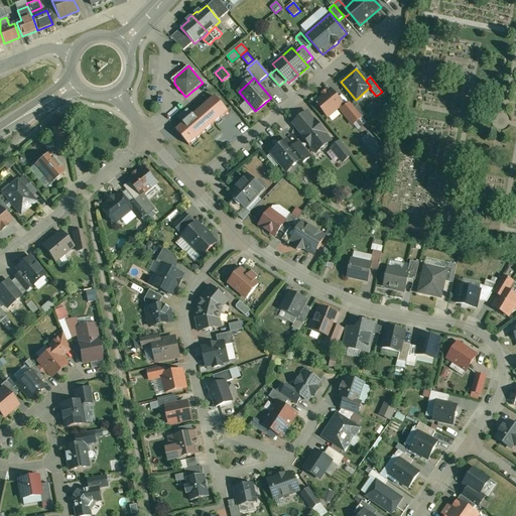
[(331,90),(315,102),(328,117),(343,104),(331,90)]
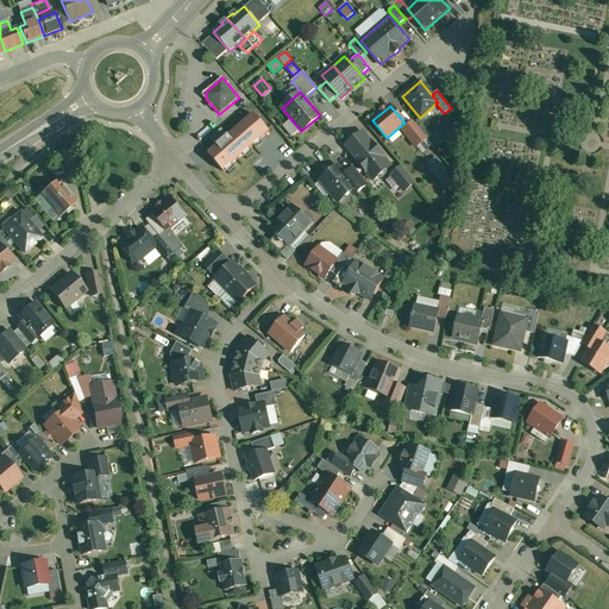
[(201,155),(219,175),(269,133),(251,112),(226,133),(221,129),(209,138),(214,144),(201,155)]
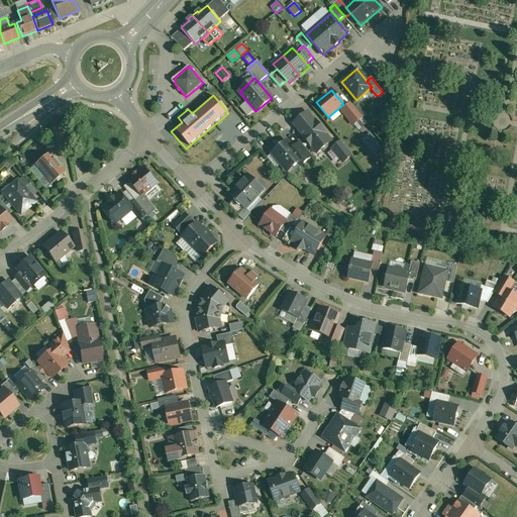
[(351,103),(342,111),(353,124),(363,117),(355,108),(351,103)]
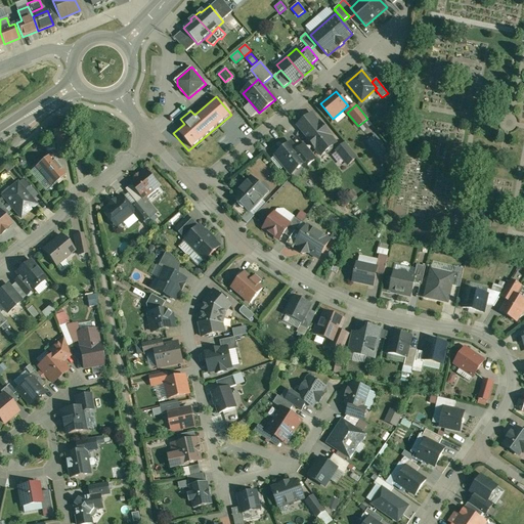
[(370,116),(363,107),(360,110),(367,119),(370,116)]
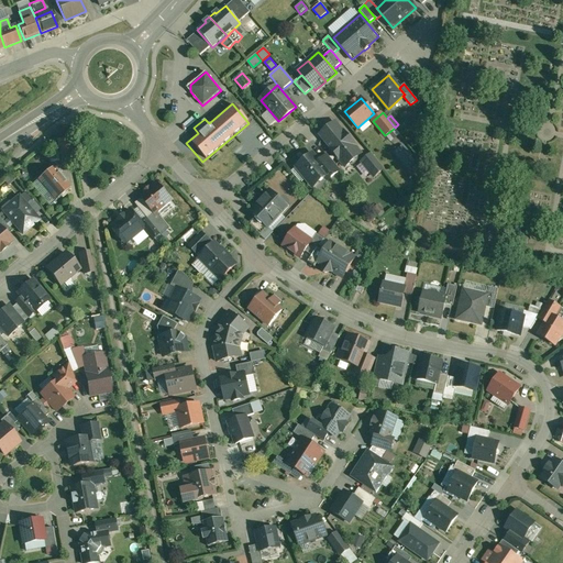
[(342,132),(334,122),(320,134),(331,148),(330,148),(345,166),(350,163),(352,163),(356,159),(356,157),(361,154),(354,145),(355,145),(343,131),(342,132)]
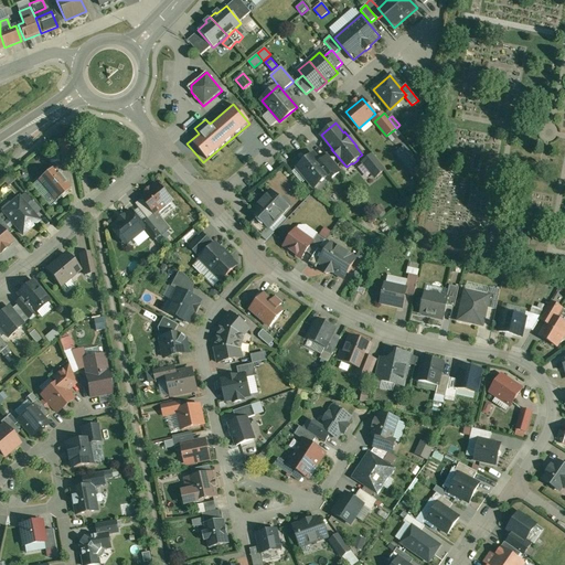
[(70,145),(59,147),(62,166),(73,163),(70,145)]
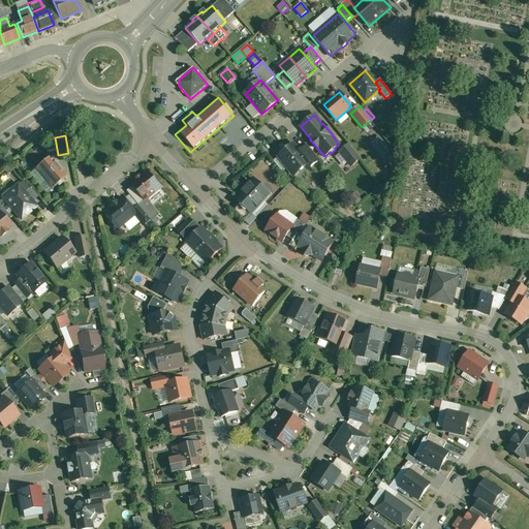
[(378,136),(370,143),(382,158),(391,152),(378,136)]
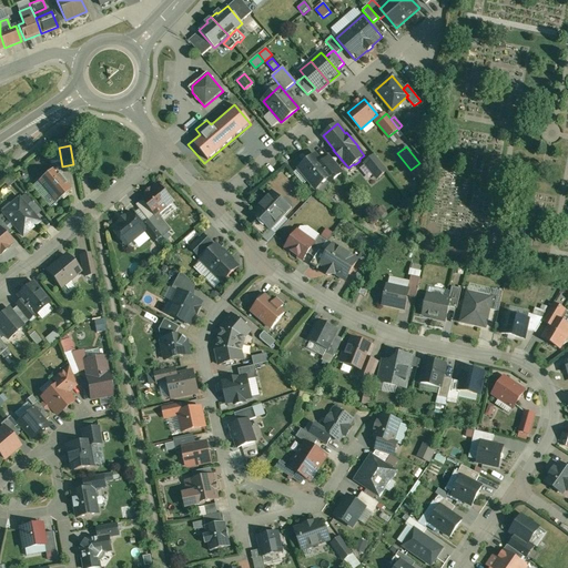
[(387,171),(374,155),(365,163),(377,179),(387,171)]
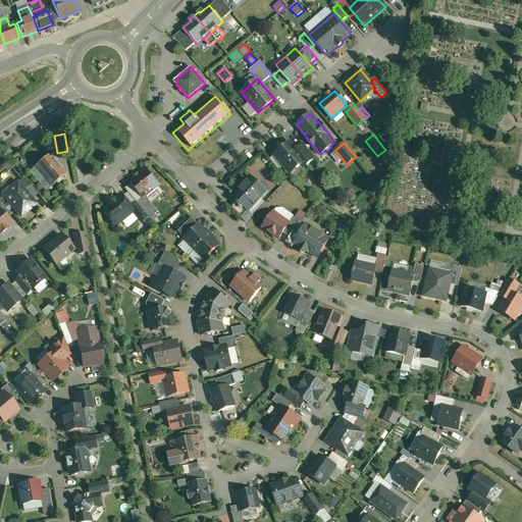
[(314,158),(303,144),(296,150),(305,161),(307,164),(314,158)]
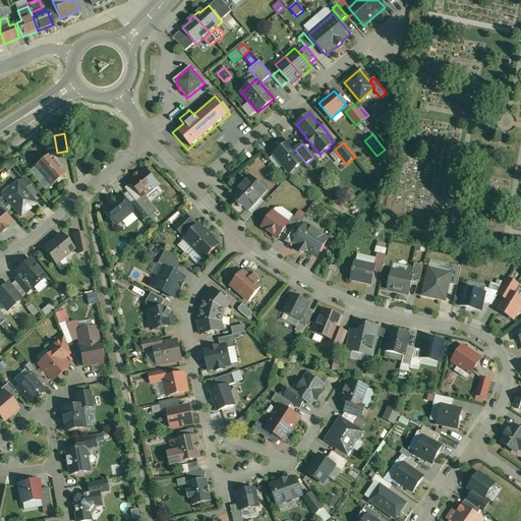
[(291,148),(285,147),(285,146),(274,155),(288,172),(294,167),(297,167),(304,161),(295,150),(292,147),(291,148)]
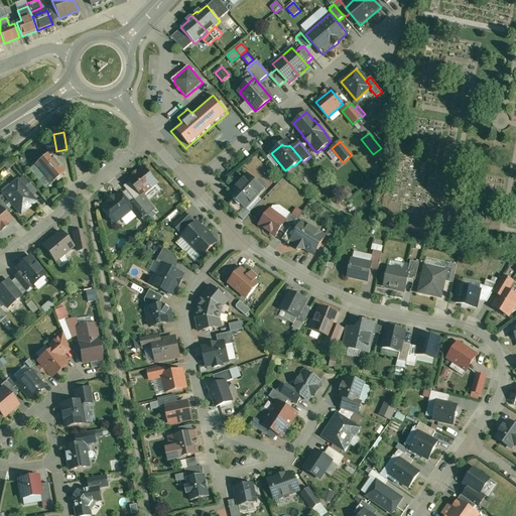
[(48,153),(34,165),(51,184),(65,172),(48,153)]
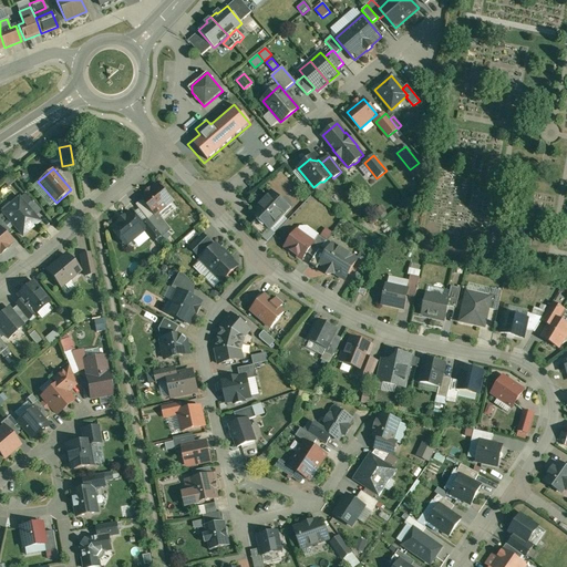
[(158,184),(141,198),(142,199),(155,215),(172,202),(158,184)]
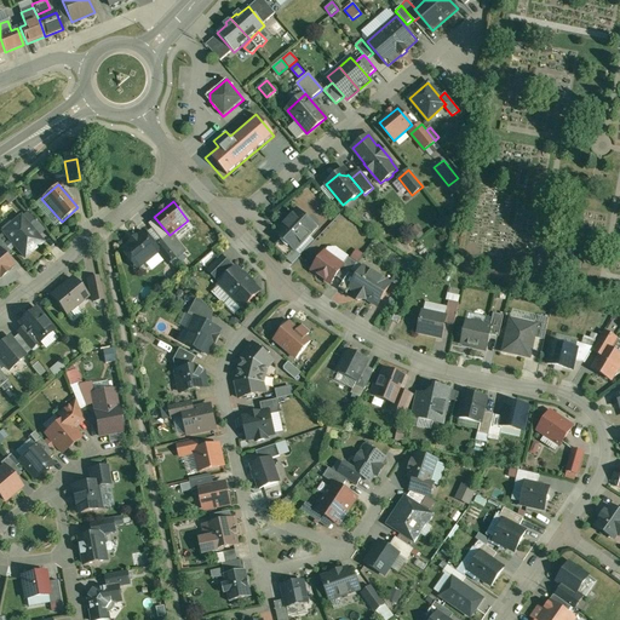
[(308,220),(296,208),(291,214),(292,217),(276,233),(281,237),(293,250),(294,250),(309,235),(317,227),(309,218),(308,220)]
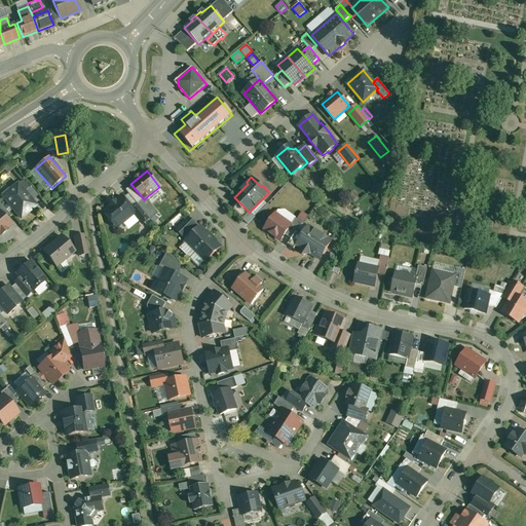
[(38,195),(24,179),(19,184),(32,200),(38,195)]
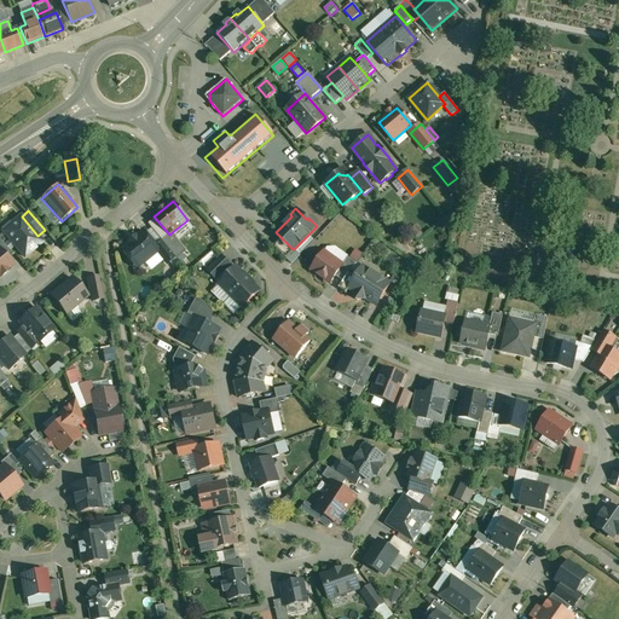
[(22,217),(21,215),(12,224),(13,225),(4,233),(24,258),(42,242),(38,236),(22,217)]
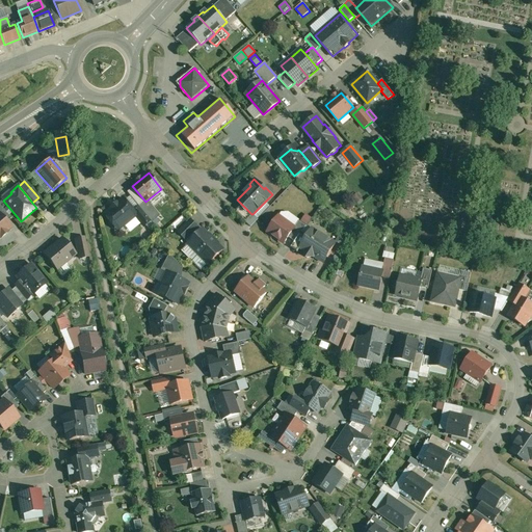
[(145,202),(133,187),(128,192),(139,207),(145,202)]
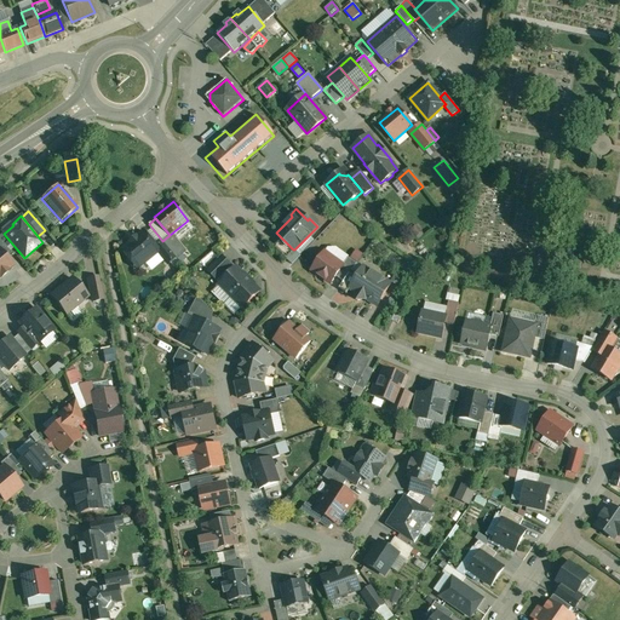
[(422,231),(415,225),(411,229),(417,236),(422,231)]
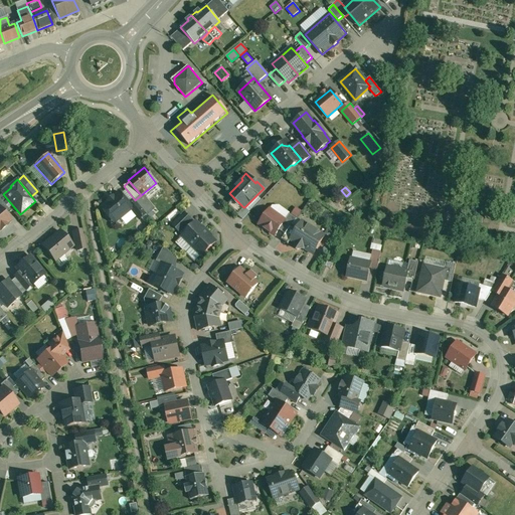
[(114,197),(108,201),(109,202),(102,208),(107,213),(106,217),(110,220),(113,221),(114,222),(131,208),(132,207),(130,204),(120,193),(114,198),(114,197)]
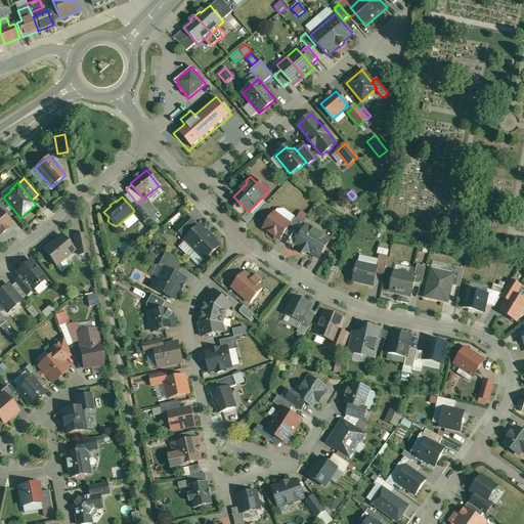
[(349,203),(346,198),(340,203),(344,208),(349,203)]
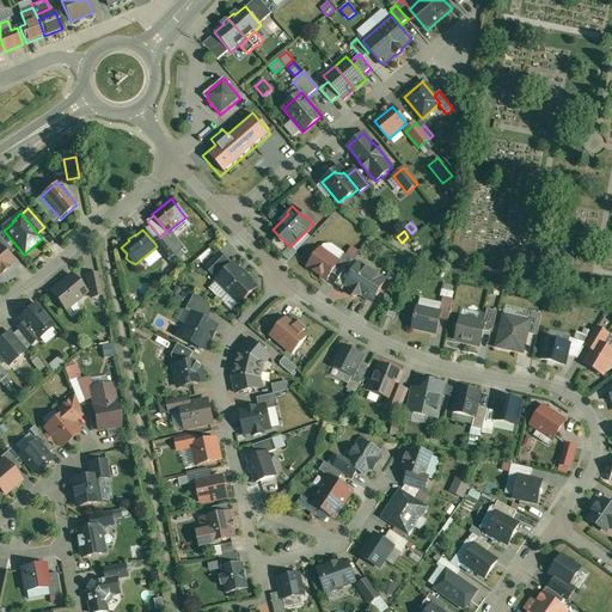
[(277,234),(269,243),(283,256),(292,248),(291,246),(289,246),(277,234)]
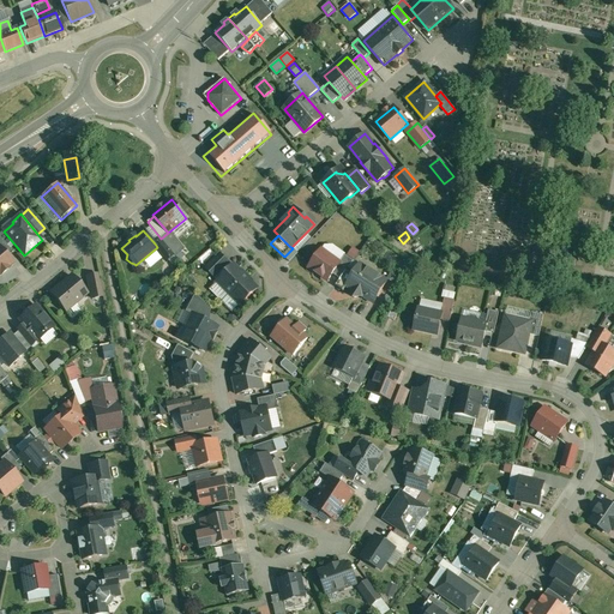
[(12,252),(0,236),(0,248),(7,257),(12,252)]
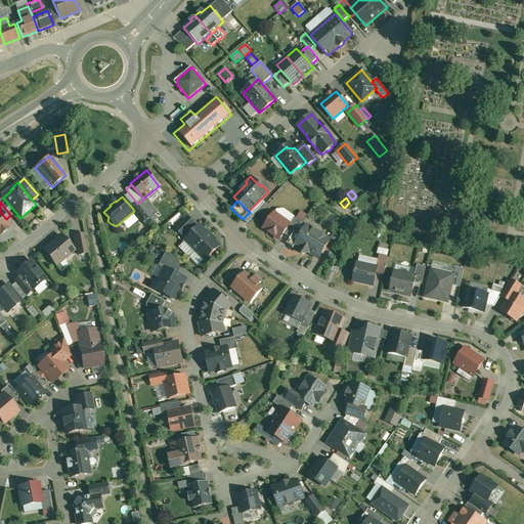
[(137,204),(132,208),(134,211),(133,212),(142,223),(148,218),(137,204)]
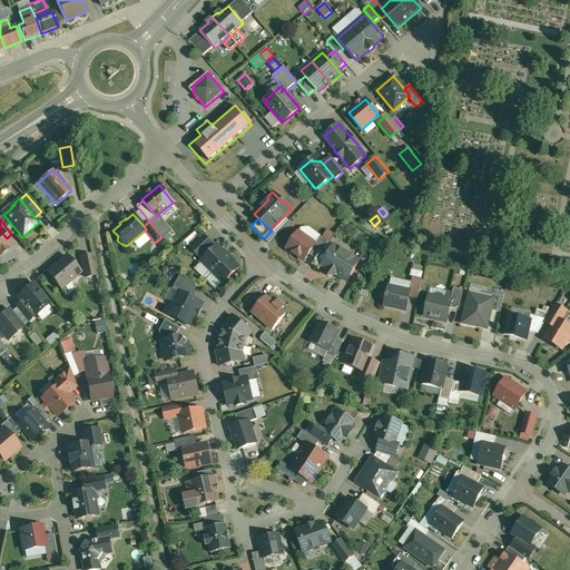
[(0,253),(0,254),(1,255),(8,249),(7,248),(11,244),(7,238),(0,231),(0,253)]
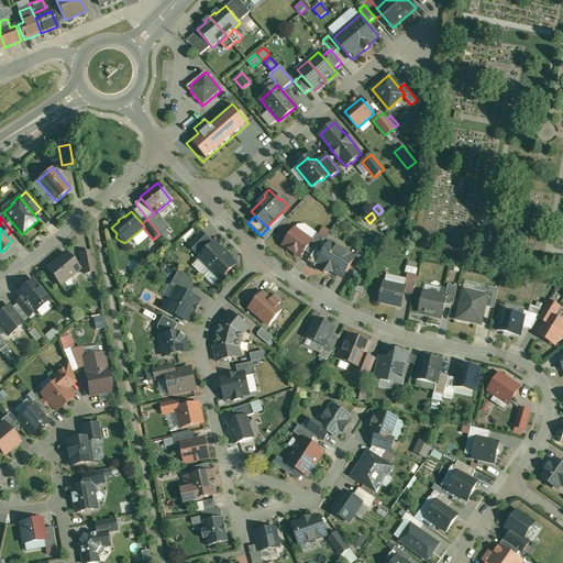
[(329,231),(324,228),(319,234),(324,238),(329,231)]
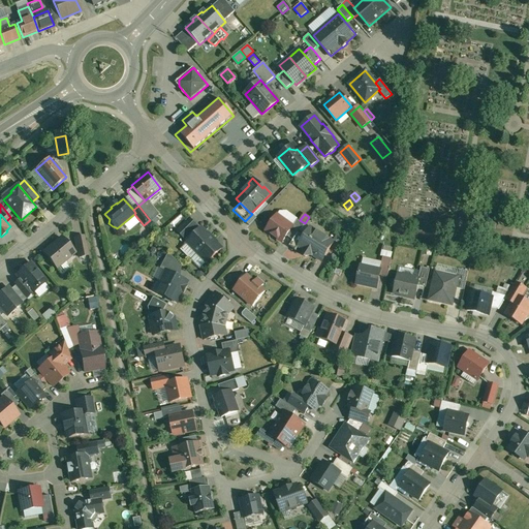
[(281,219),(277,215),(266,230),(282,242),(286,236),(292,226),(287,223),(286,221),(283,218),(281,219)]
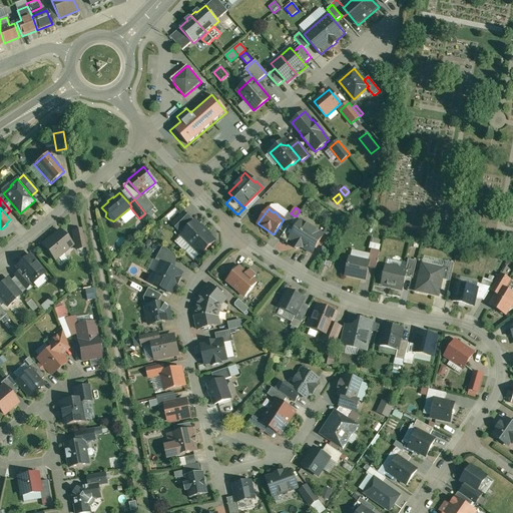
[(183,212),(172,224),(179,231),(178,231),(179,233),(181,234),(193,222),(183,212)]
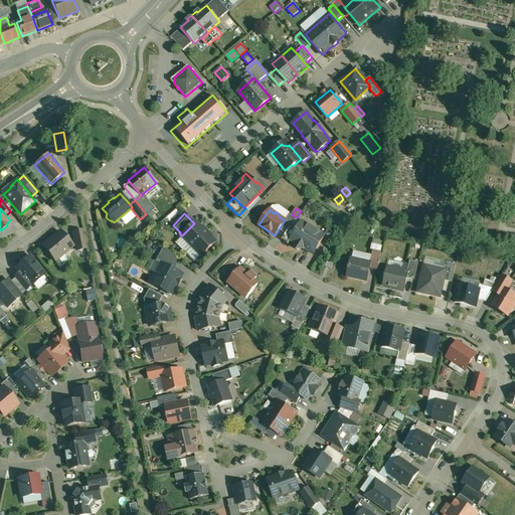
[(285,220),(279,229),(286,233),(288,230),(292,225),(296,219),(289,214),(285,220)]
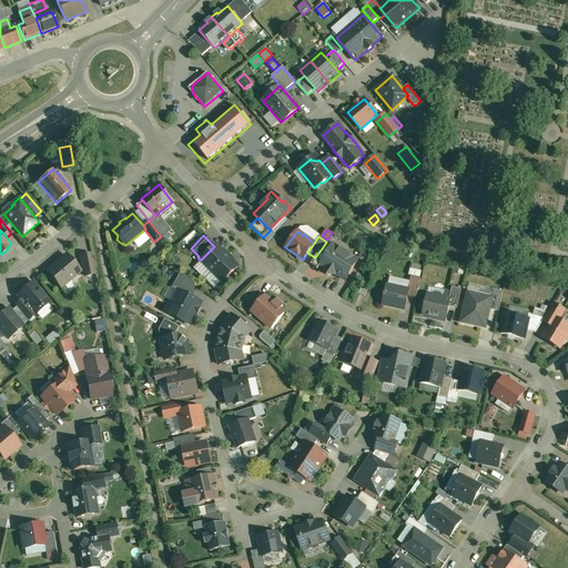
[(357,261),(333,244),(324,257),(320,264),(326,267),(325,269),(327,275),(334,274),(334,273),(345,280),(357,261)]
